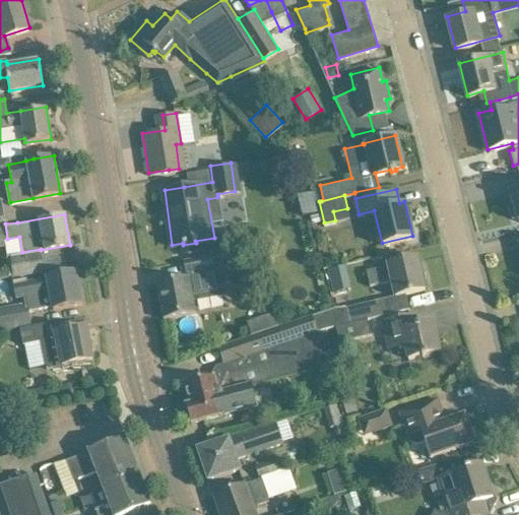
[(41,250),(41,249),(22,252),(9,254),(9,252),(7,253),(6,253),(8,274),(12,273),(12,274),(43,269),(41,250)]
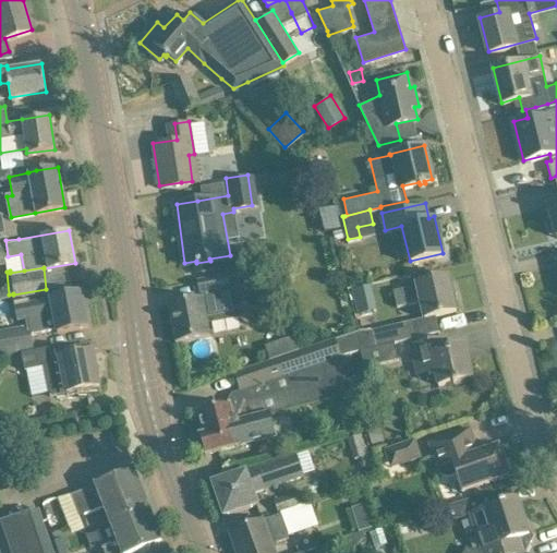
[(168,301),(176,340),(209,334),(204,305),(213,303),(215,314),(241,310),(235,284),(230,285),(228,272),(197,277),(201,295),(168,301)]
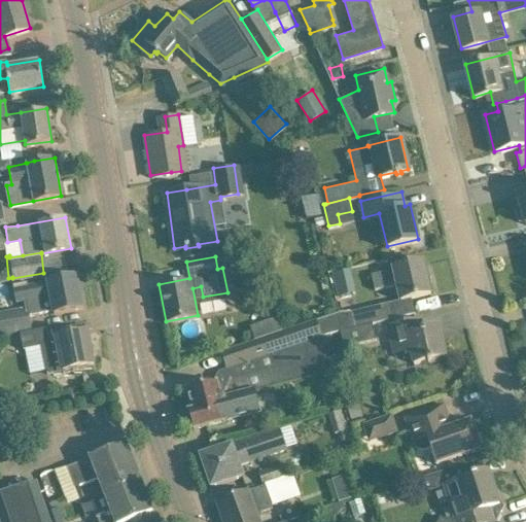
[(411,296),(430,291),(425,271),(423,272),(421,265),(424,265),(423,259),(391,267),(391,268),(372,273),(375,287),(392,283),(396,299),(411,296)]
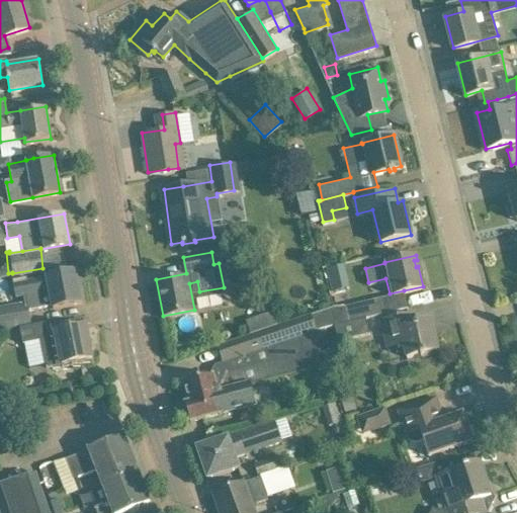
[(0,327),(29,322),(27,308),(51,304),(52,307),(81,301),(75,269),(27,278),(26,274),(12,277),(12,280),(15,294),(22,293),(24,303),(0,307),(0,327)]
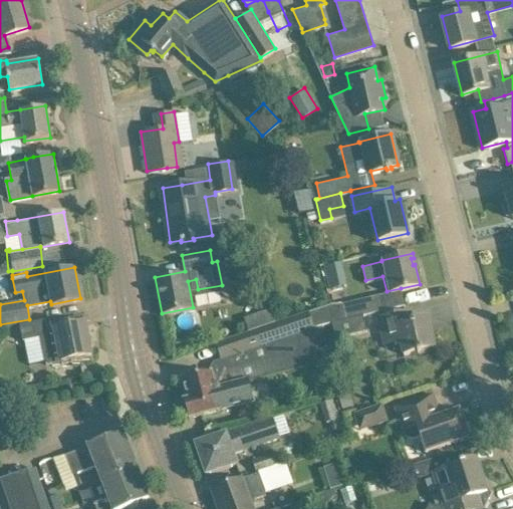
[(309,310),(314,325),(332,321),(346,318),(362,314),(381,309),(377,293),(342,302),(341,302),(332,303),(309,310)]
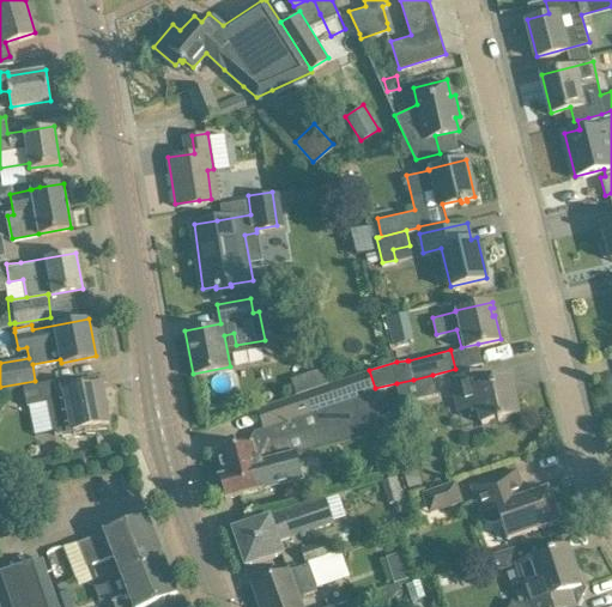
[(322,365),(290,376),(295,392),(328,381),(322,365)]
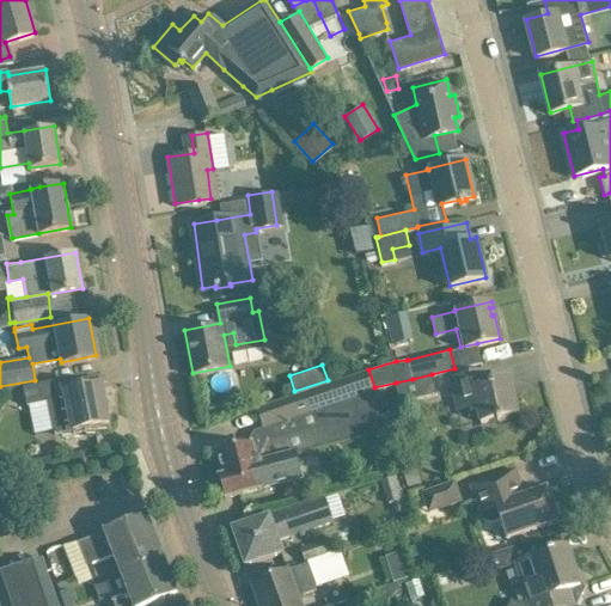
[(490,381),(487,367),(464,373),(448,377),(456,408),(475,403),(478,420),(498,415),(498,417),(501,416),(501,415),(517,410),(509,378),(490,381)]
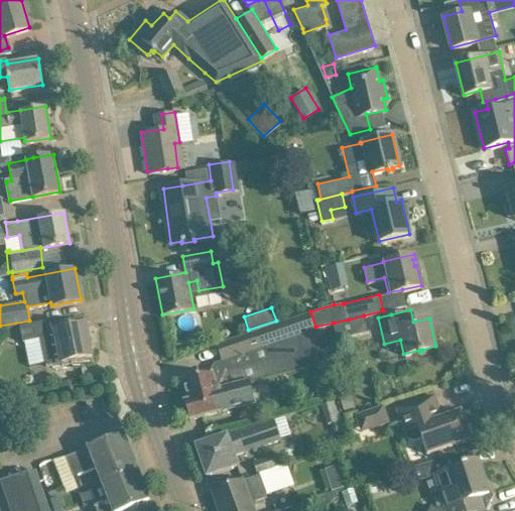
[(310,311),(235,337),(216,343),(221,359),(215,361),(210,368),(211,371),(182,379),(188,400),(184,401),(188,417),(222,409),(221,409),(254,400),(249,380),(326,360),(319,339),(315,327),(310,311)]
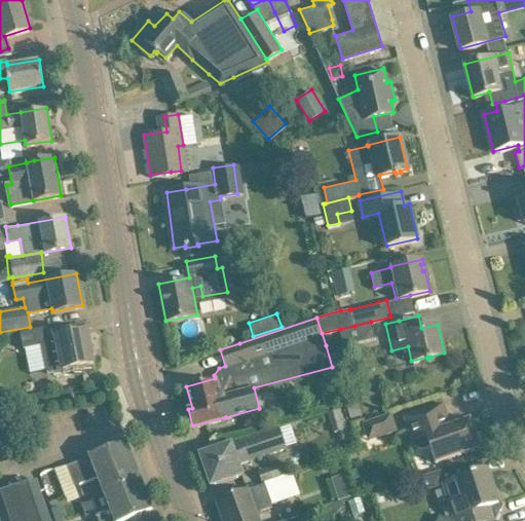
[(343,344),(374,336),(371,322),(354,326),(340,329),(343,344)]
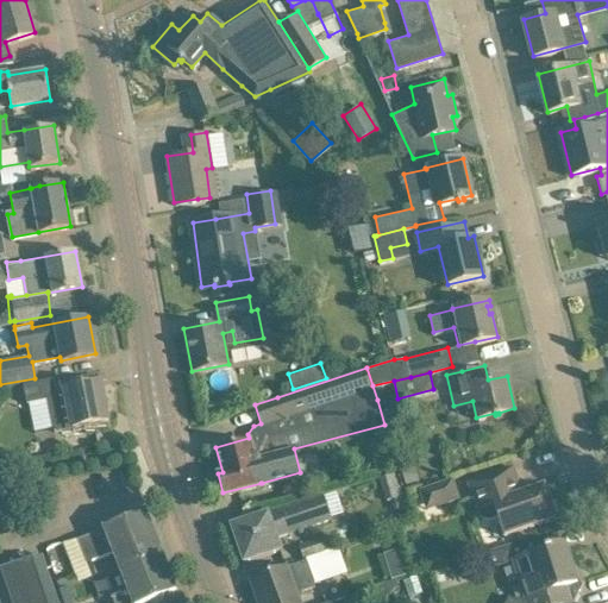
[(56,390),(52,376),(24,382),(27,401),(48,397),(54,429),(107,419),(100,382),(56,390)]
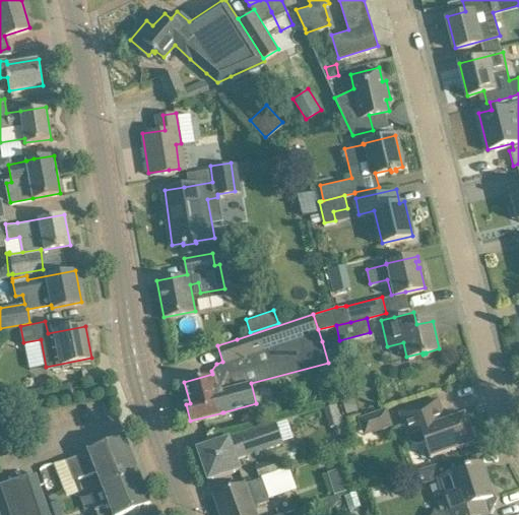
[(403,425),(442,410),(437,396),(398,409),(403,425)]
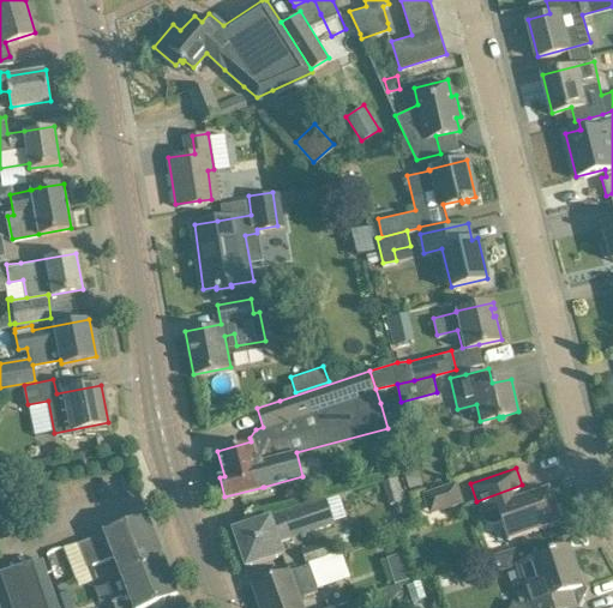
[(430,512),(463,501),(456,480),(422,491),(430,512)]
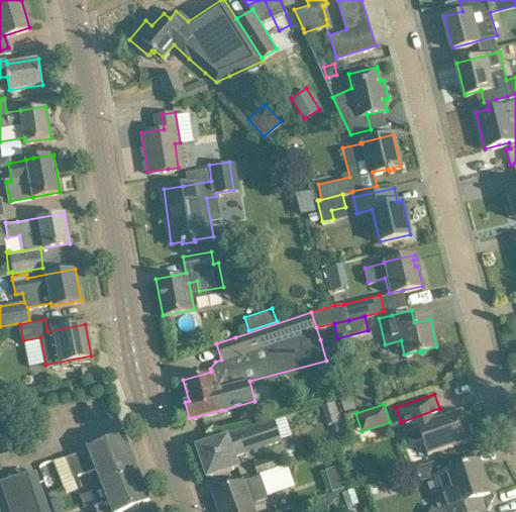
[(442,417),(439,408),(401,422),(404,432),(406,431),(407,435),(410,438),(415,439),(422,436),(427,452),(471,438),(461,410),(442,417)]
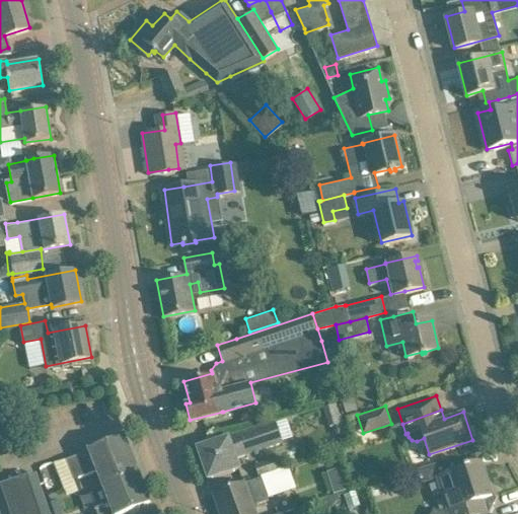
[(216,440),(197,446),(208,478),(227,470),(239,466),(235,456),(276,442),(282,440),(276,421),(269,423),(228,437),(227,436),(216,440)]
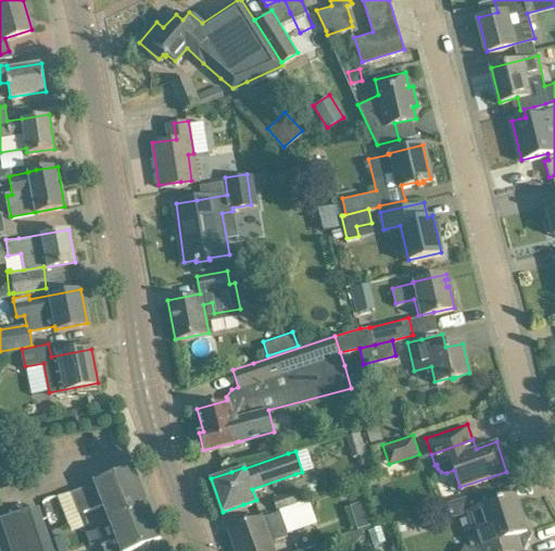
[(133,465),(70,491),(78,511),(102,502),(114,534),(97,541),(101,550),(129,550),(160,539),(161,538),(133,465)]
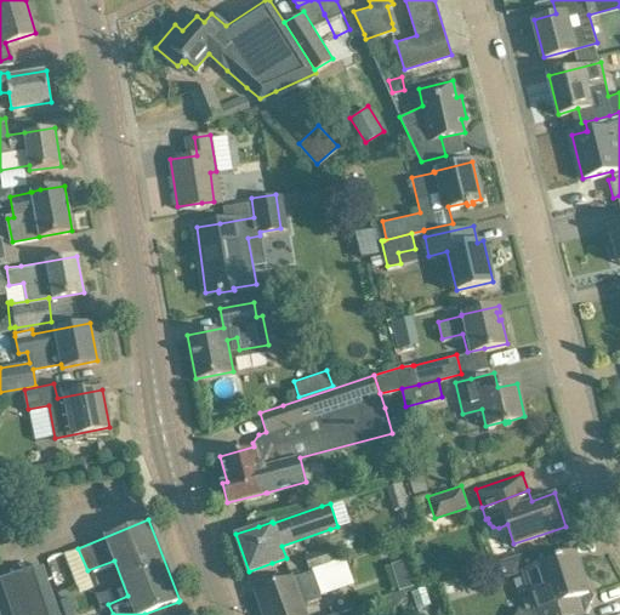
[(334,542),(305,552),(310,565),(339,556),(334,542)]
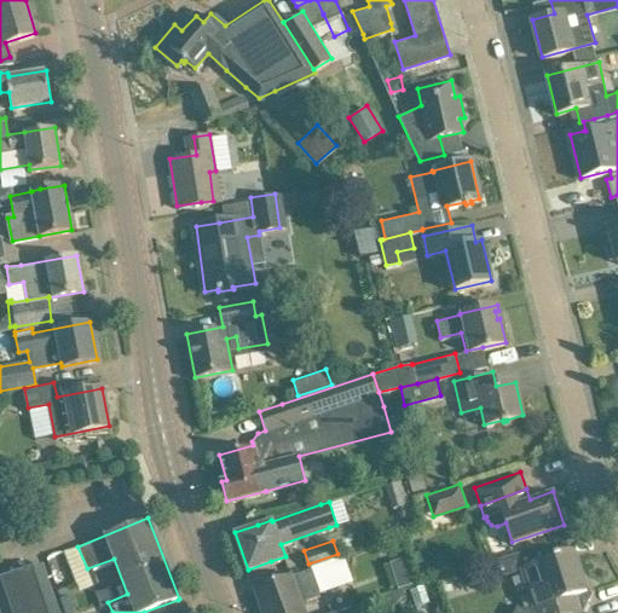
[(537,562),(532,548),(537,545),(536,544),(496,557),(501,571),(506,573),(521,568),(533,605),(525,607),(517,603),(512,612),(582,612),(582,609),(588,597),(573,550),(560,555),(559,553),(554,555),(554,556),(537,562)]
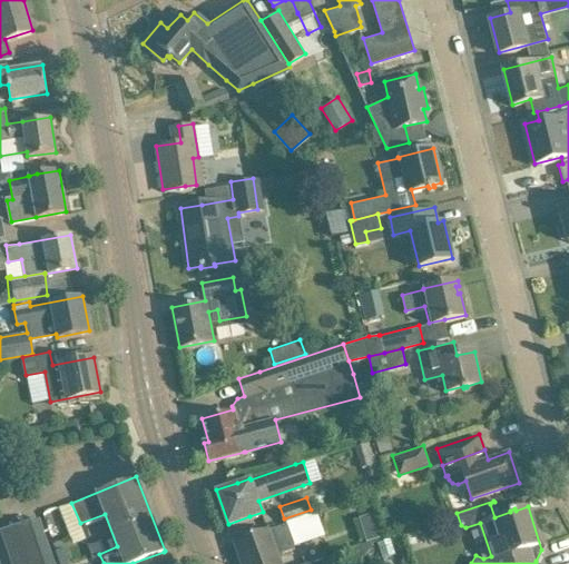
[(241,563),(282,563),(278,552),(288,547),(293,545),(293,544),(324,534),(316,510),(285,521),(285,522),(233,540),(241,563)]
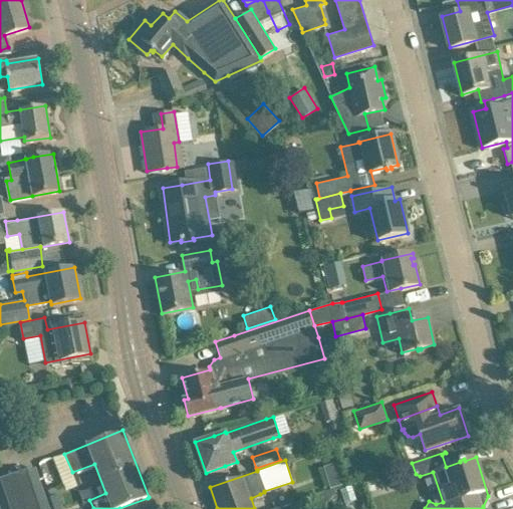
[(50,508),(37,465),(0,478),(0,508),(50,508)]
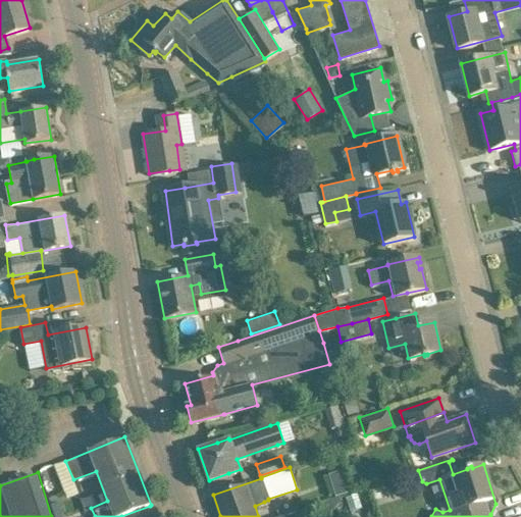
[(54,516),(62,514),(57,500),(49,503),(54,516)]
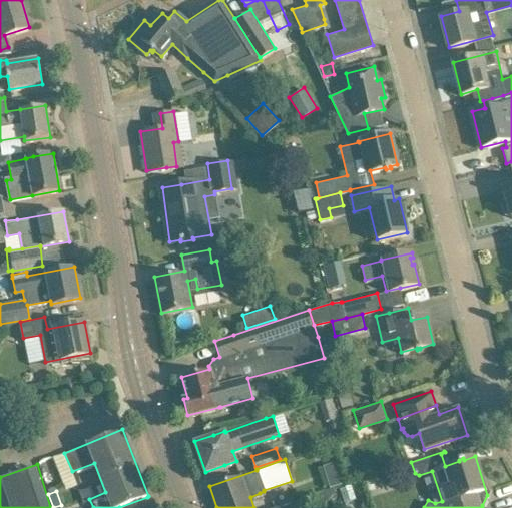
[(151,507),(147,497),(119,507),(151,507)]
